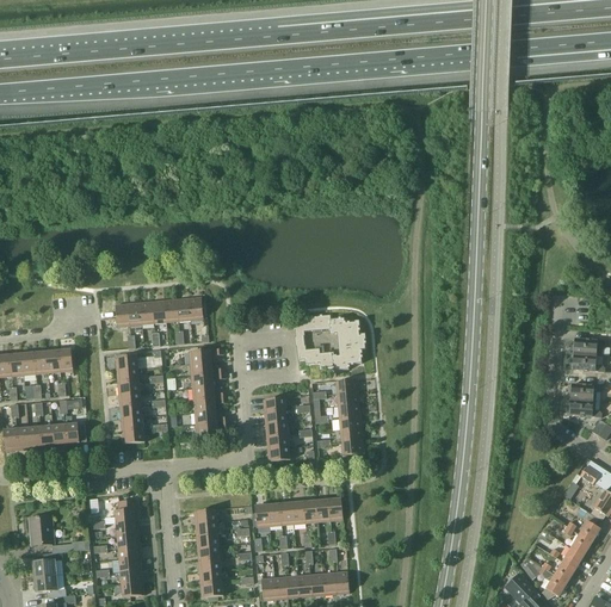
[(189,297),(177,298),(179,320),(191,319),(189,297)]
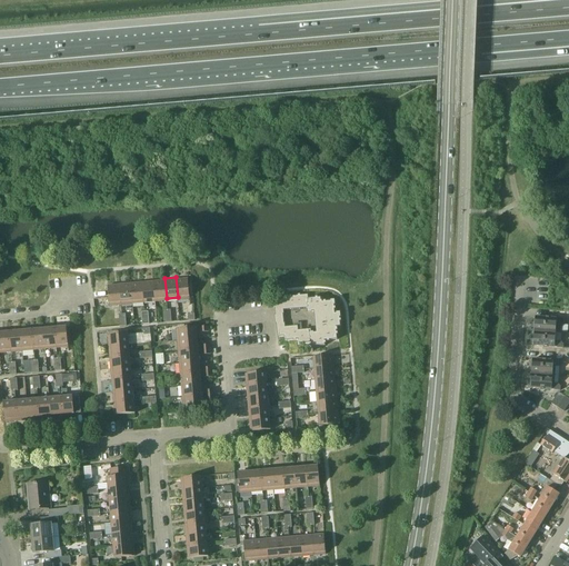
[(188,277),(176,277),(178,297),(189,297),(188,277)]
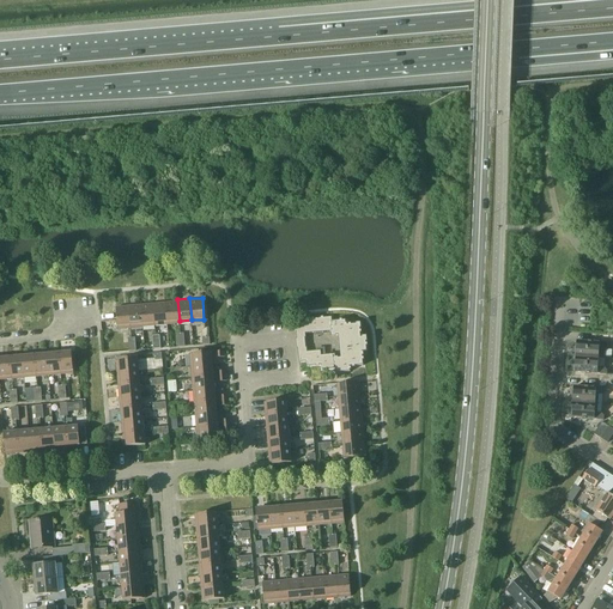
[(177,299),(165,300),(167,322),(180,321),(177,299)]
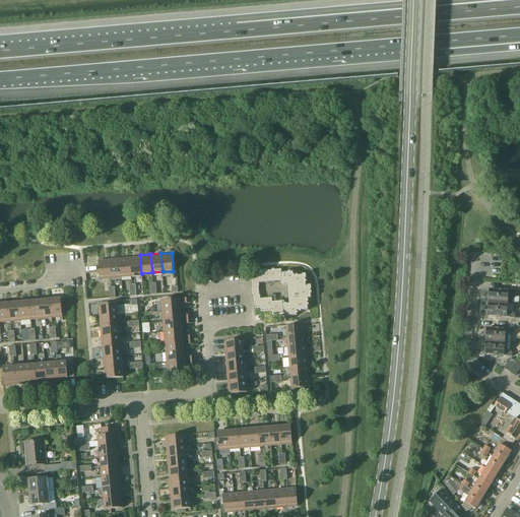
[(141,273),(140,255),(130,256),(131,274),(141,273)]
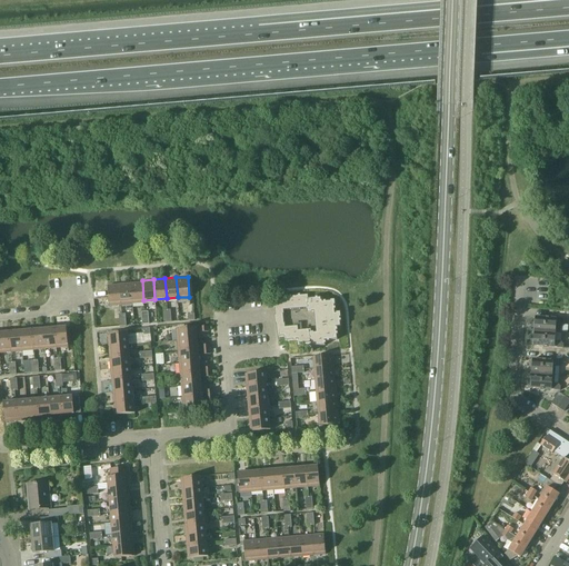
[(142,280),(130,281),(132,301),(143,300),(142,280)]
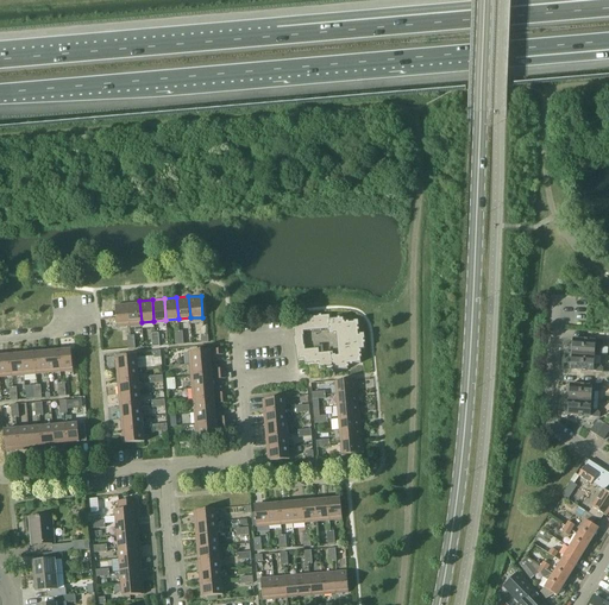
[(139,301),(127,302),(130,323),(142,322),(139,301)]
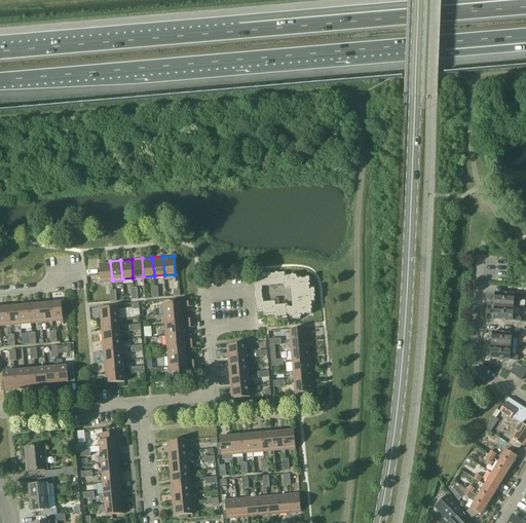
[(100,262),(101,281),(112,279),(110,261),(100,262)]
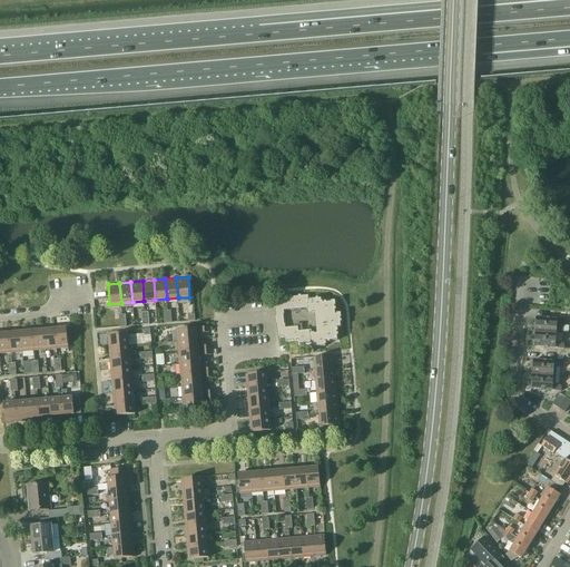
[(276,313),(284,312),(284,309),(308,306),(308,311),(316,311),(318,332),(312,333),(311,328),(298,330),(298,324),(285,325),(285,321),(276,322),(277,334),(285,334),(285,339),(297,338),(298,342),(312,341),(312,345),(325,344),(325,340),(337,339),(336,325),(341,325),(340,312),(335,312),(334,300),(322,301),(321,296),(308,297),(308,293),(282,295),(283,300),(275,301),(276,313)]
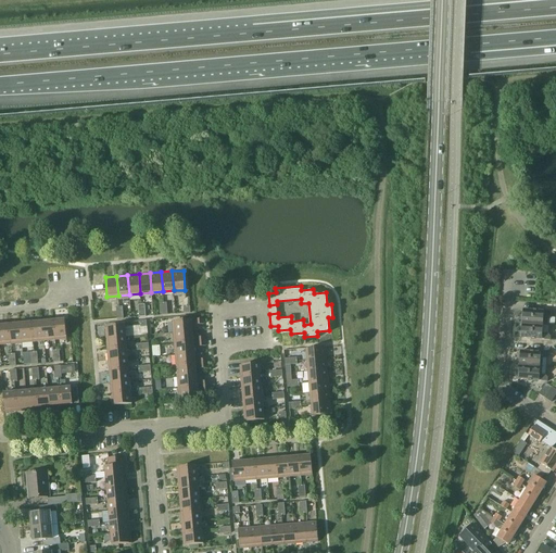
[(553,309),(542,308),(542,309),(523,308),(522,322),(542,323),(550,323),(550,315),(553,313),(553,309)]
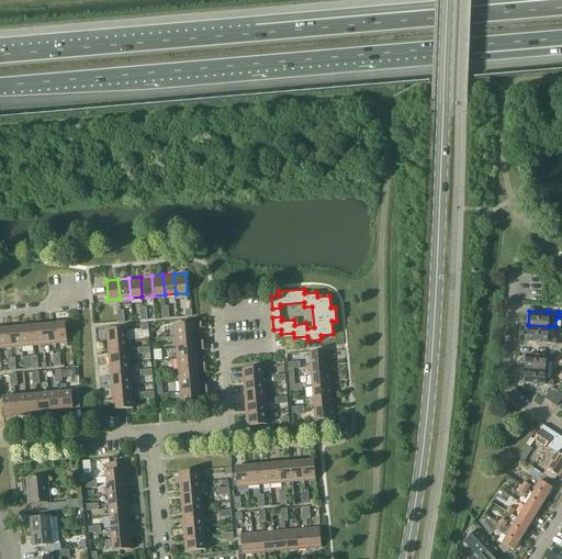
[(67,341),(66,321),(54,322),(56,342),(67,341)]
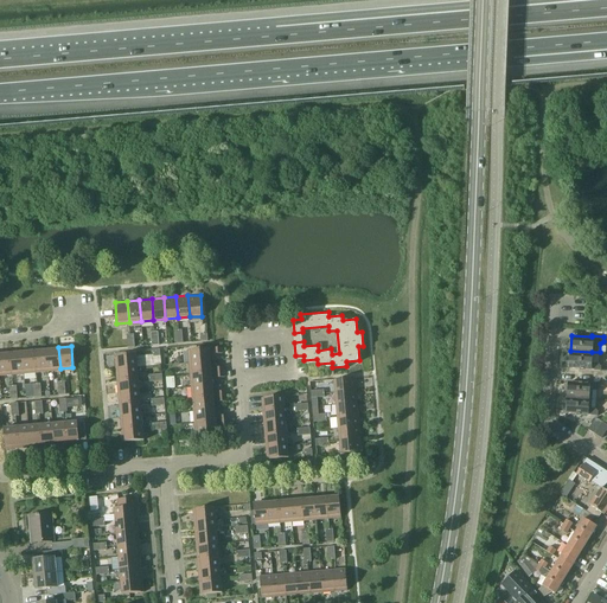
[(209,346),(187,348),(189,360),(210,359),(209,346)]
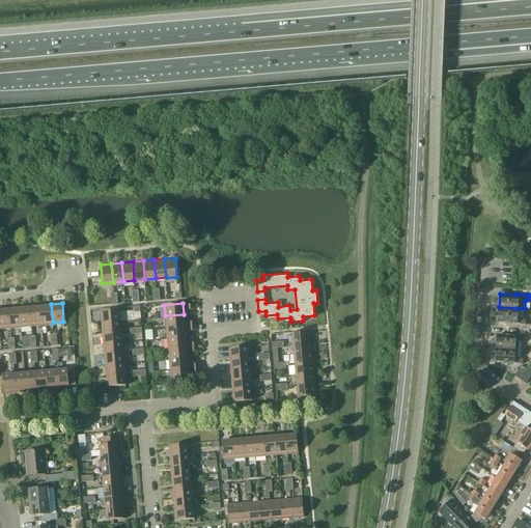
[(51,304),(40,305),(42,324),(53,323),(51,304)]
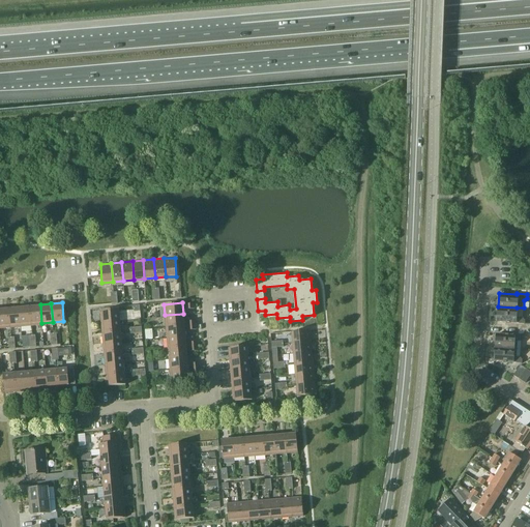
[(40,304),(30,305),(31,324),(41,323),(40,304)]
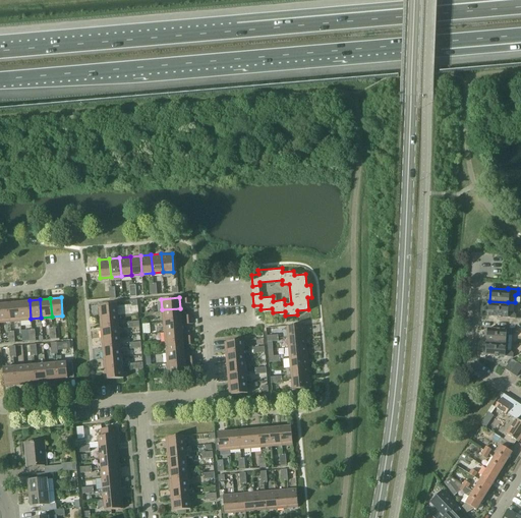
[(30,300),(19,301),(20,320),(31,319),(30,300)]
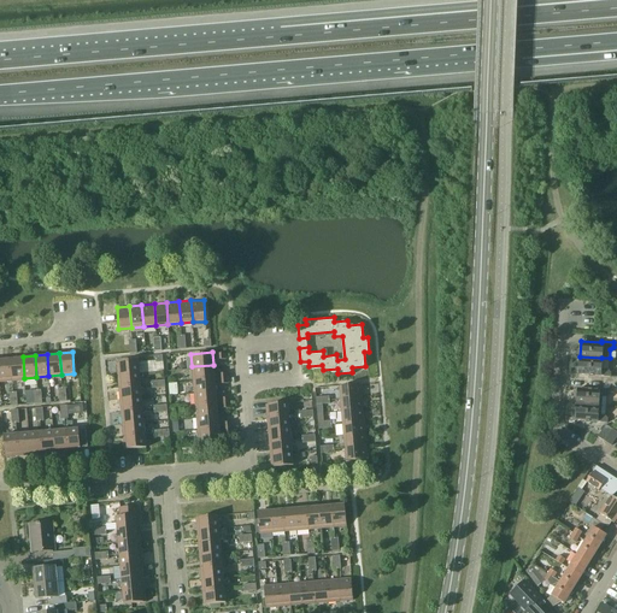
[(23,357),(10,358),(12,379),(24,378),(23,357)]
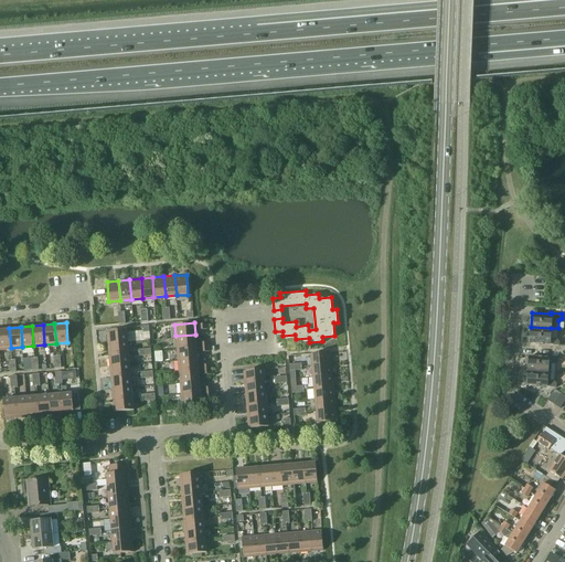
[(560,340),(557,337),(551,337),(551,328),(531,327),(530,341),(548,342),(548,343),(560,343),(560,340)]
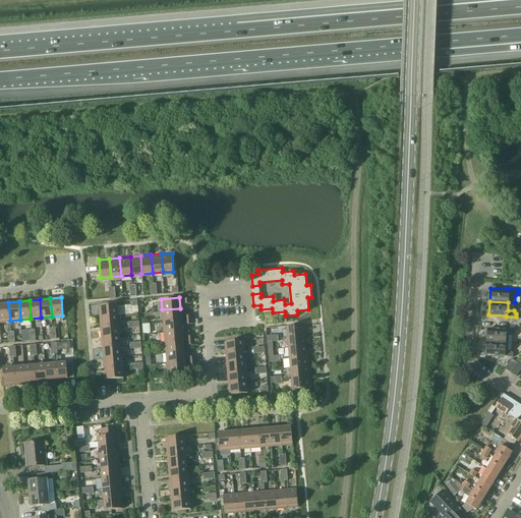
[(0,321),(10,321),(8,302),(0,302),(0,321)]
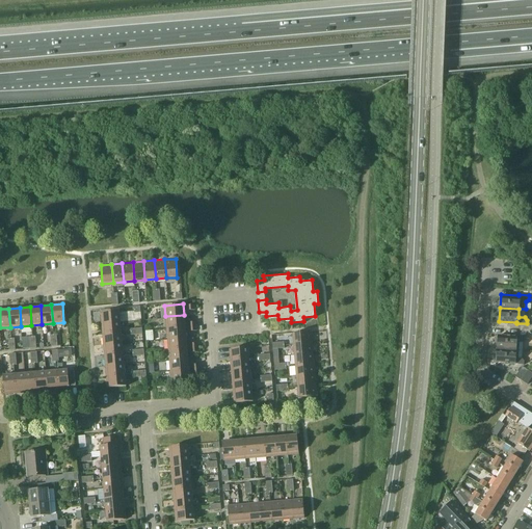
[(120,309),(101,311),(102,321),(121,320),(120,309)]
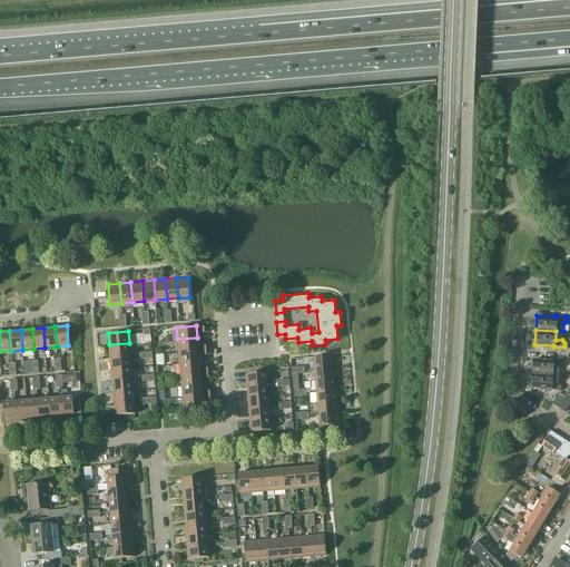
[(178,351),(198,349),(197,338),(177,339),(178,351)]
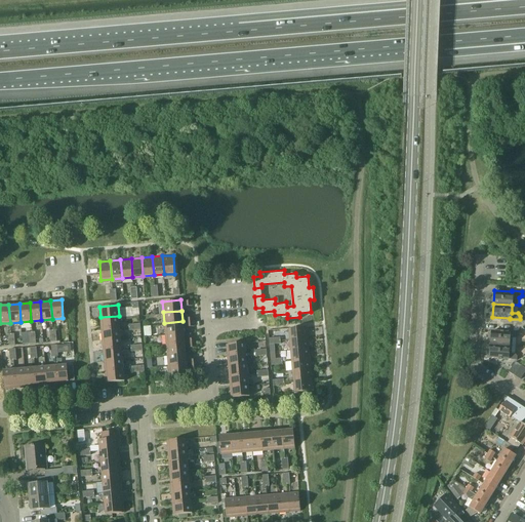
[(120,326),(119,316),(101,317),(102,328),(120,326)]
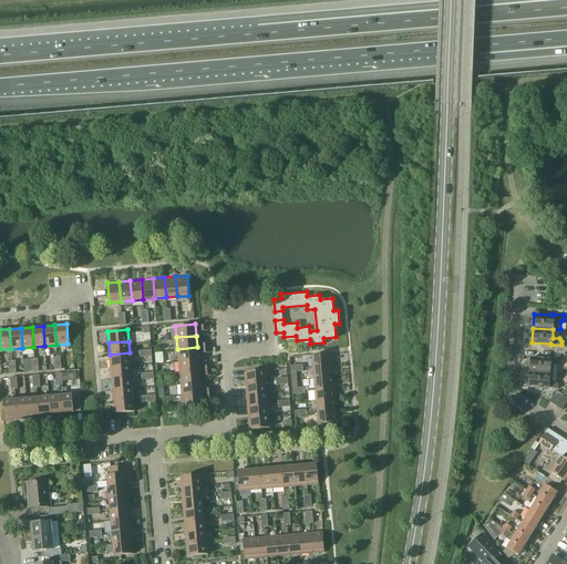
[(198,358),(197,347),(177,349),(178,360),(198,358)]
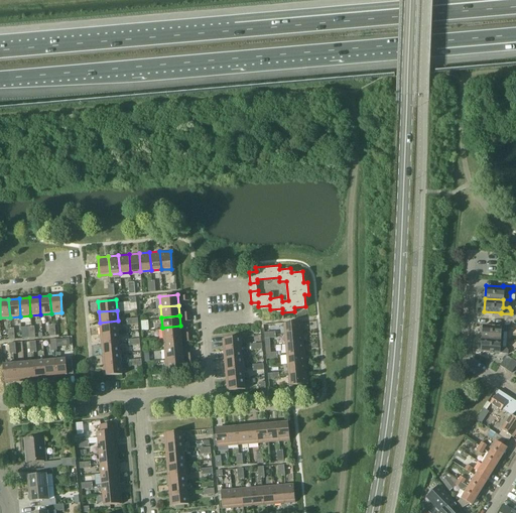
[(301,319),(284,322),(285,332),(302,331),(301,319)]
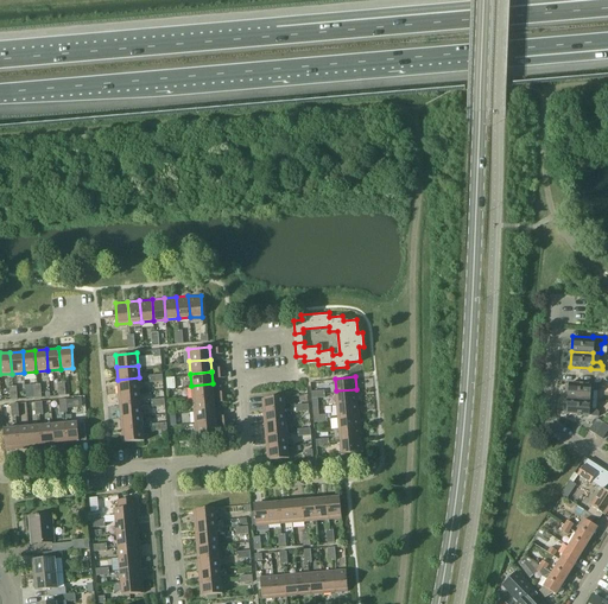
[(139,377),(118,380),(118,392),(139,389),(139,377)]
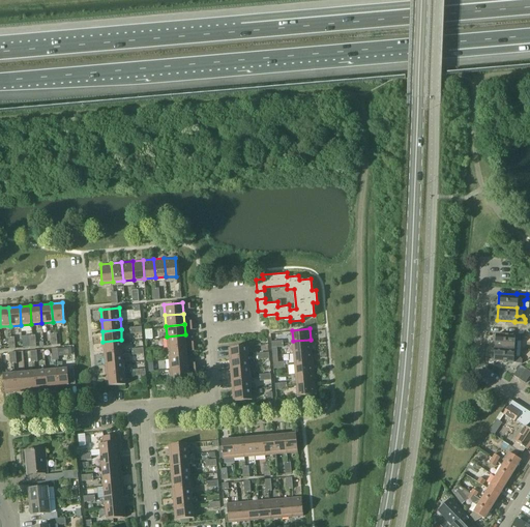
[(524,333),(513,333),(496,332),(495,346),(513,347),(514,340),(521,340),(524,337),(524,333)]
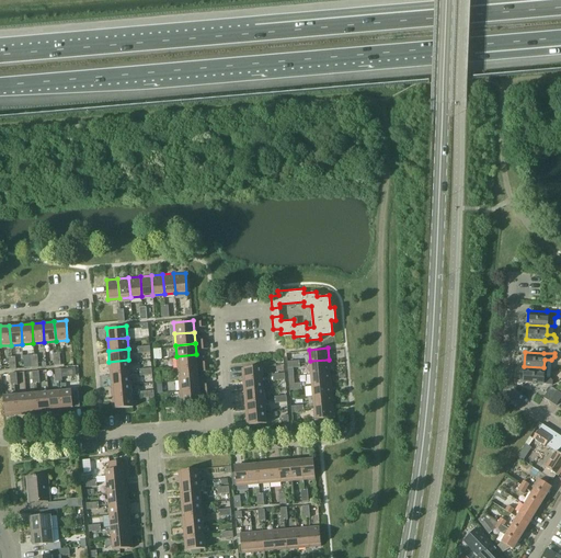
[(197,365),(196,354),(176,356),(178,367),(197,365)]
